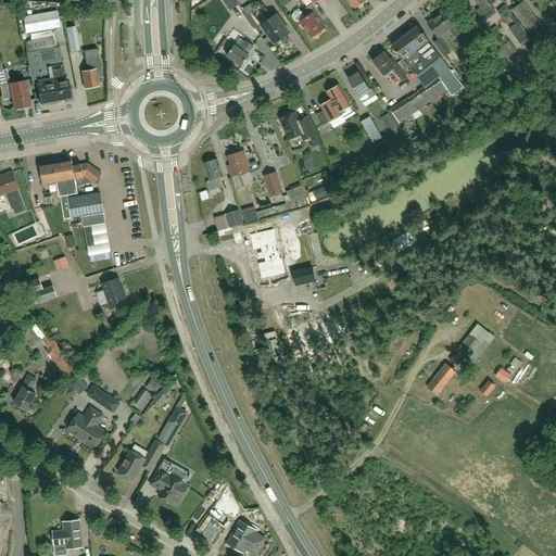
[(475,0),(481,8),(477,11),(484,22),(495,13),(490,5),(496,0),(495,0),(475,0)]
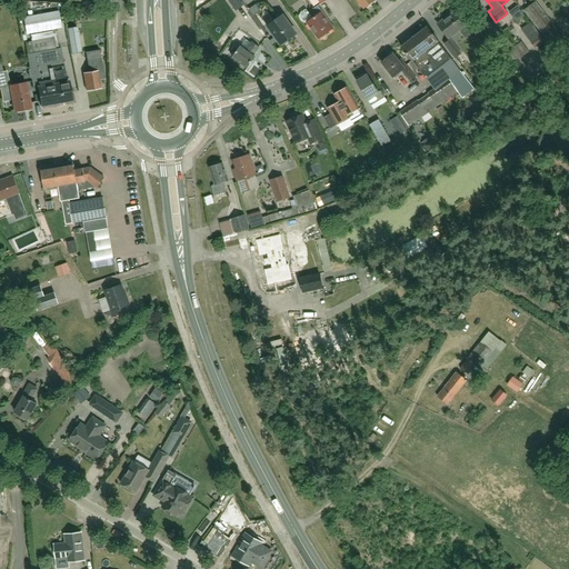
[(219,2),(208,10),(213,17),(223,9),(219,2)]
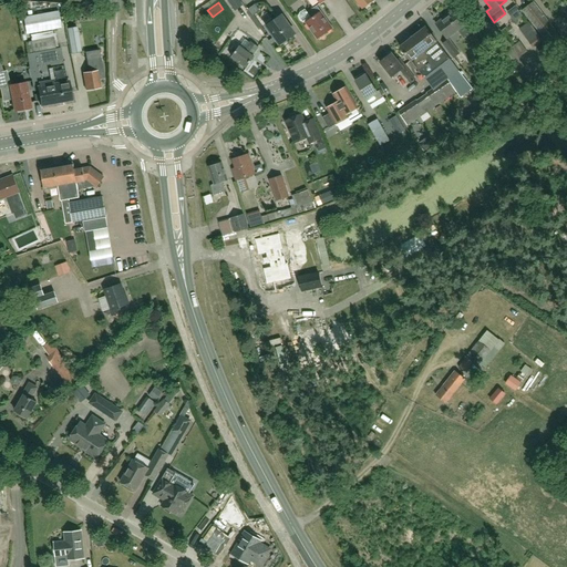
[(554,52),(565,43),(533,2),(523,10),(554,52)]
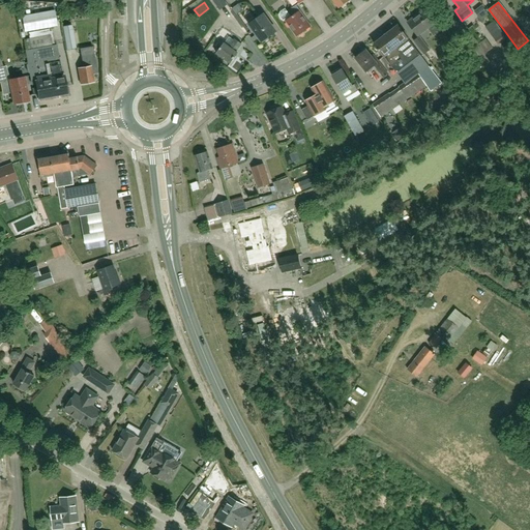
[(302,32),(310,27),(303,18),(304,18),(296,5),(287,11),(285,9),(281,12),(280,15),(280,17),(282,19),(284,21),(286,21),(287,22),(286,23),(289,27),(291,27),(297,36),(299,35),(300,35),(302,34),(302,32)]
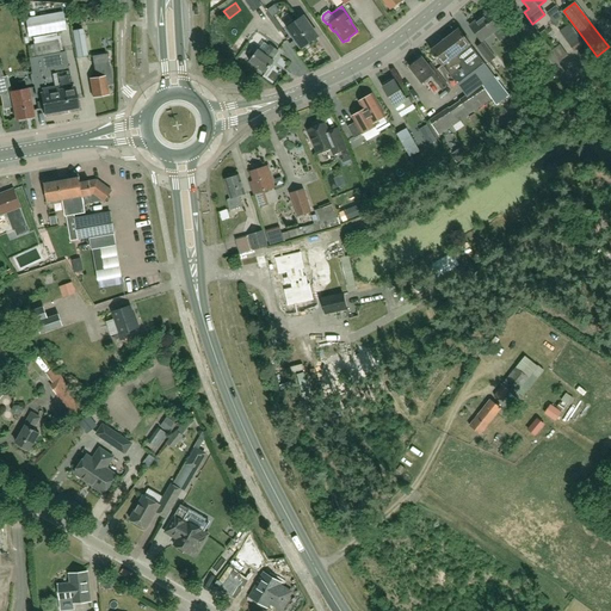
[(563,17),(555,6),(547,13),(555,24),(563,17)]
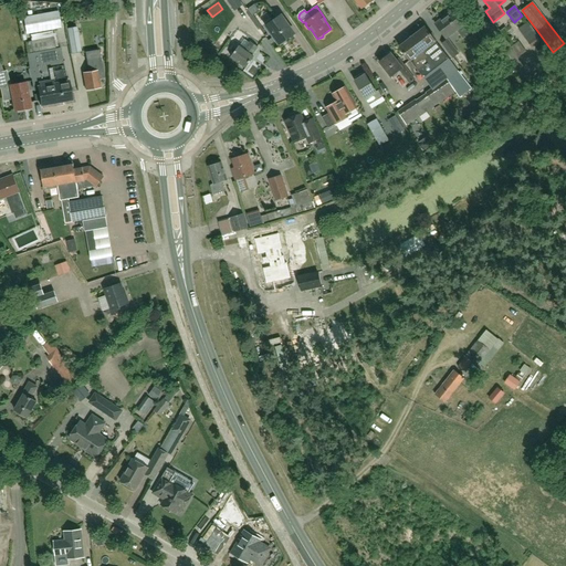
[(446,38),(464,24),(454,10),(436,24),(446,38)]
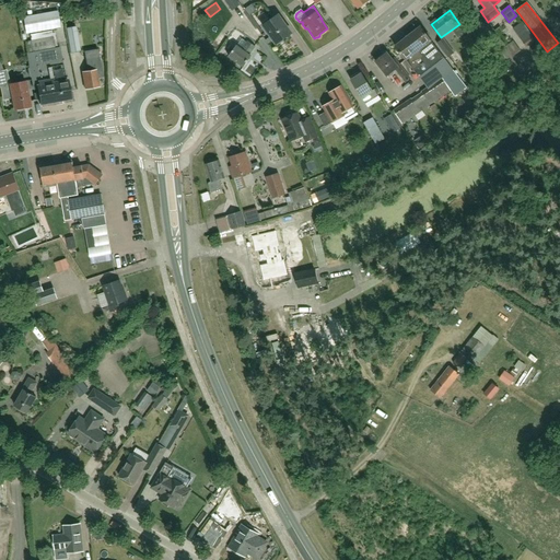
[(277,44),(291,33),(278,15),(265,25),(277,44)]
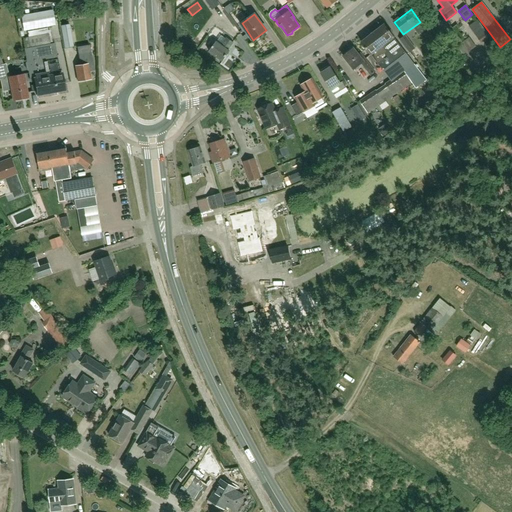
[(477,20),(469,26),(481,43),(490,37),(477,20)]
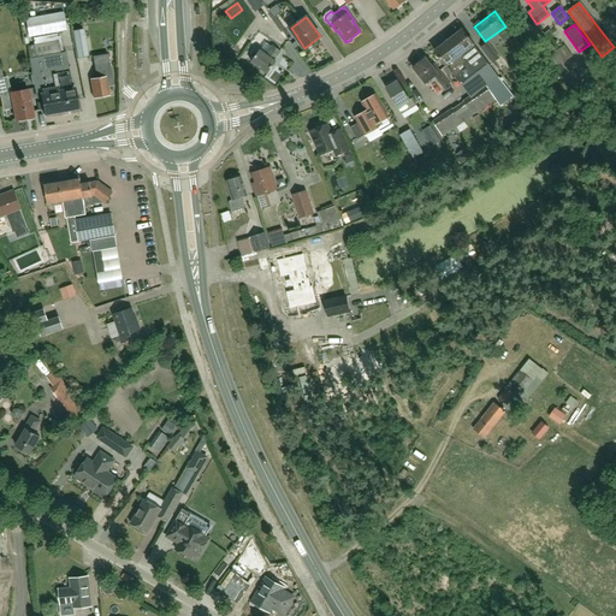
[(461,84),(489,64),(473,45),(474,45),(462,29),(434,51),(446,66),(461,84)]
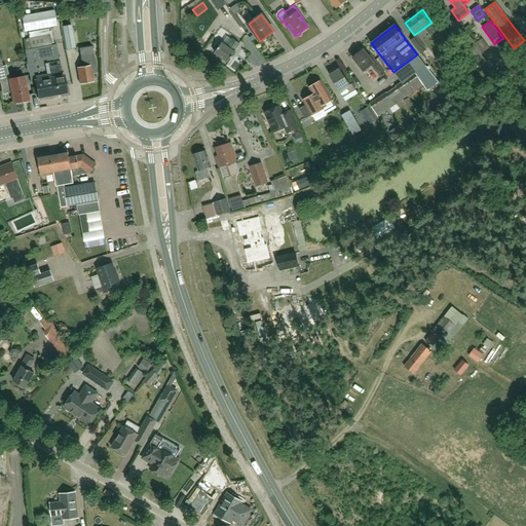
[(67,50),(76,48),(72,26),(63,27),(67,50)]
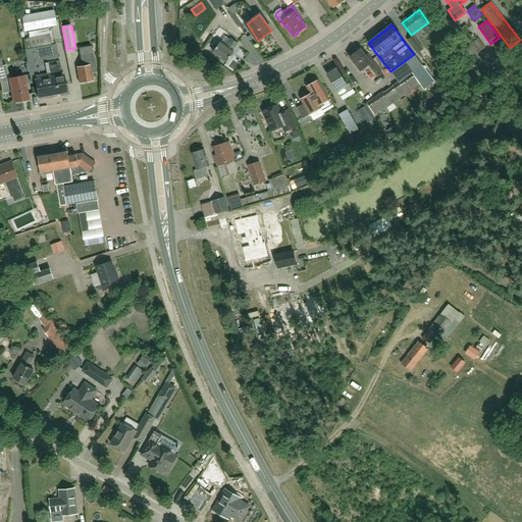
[(42,37),(52,95),(66,93),(63,74),(61,74),(56,45),(52,45),(50,35),(42,37)]
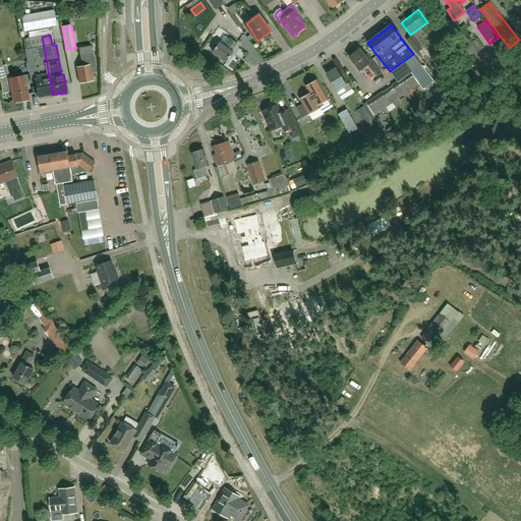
[(225,36),(220,42),(213,52),(226,62),(234,52),(232,51),(237,43),(231,39),(230,40),(225,36)]
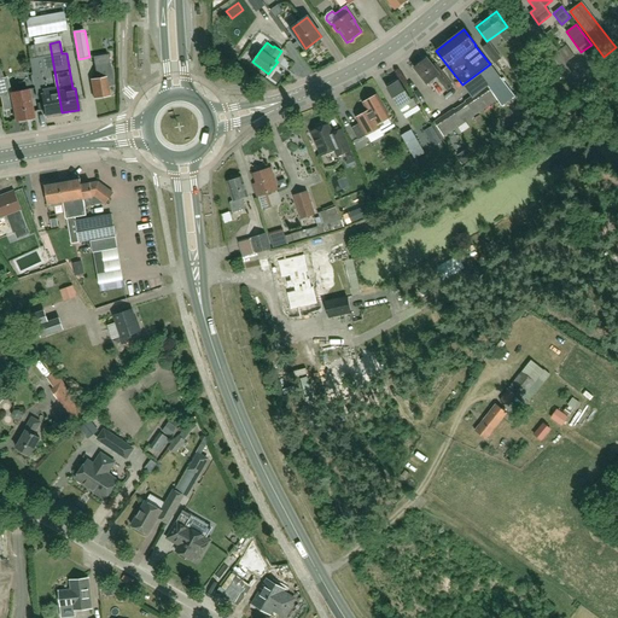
[(501,58),(489,42),(483,47),(494,63),(501,58)]
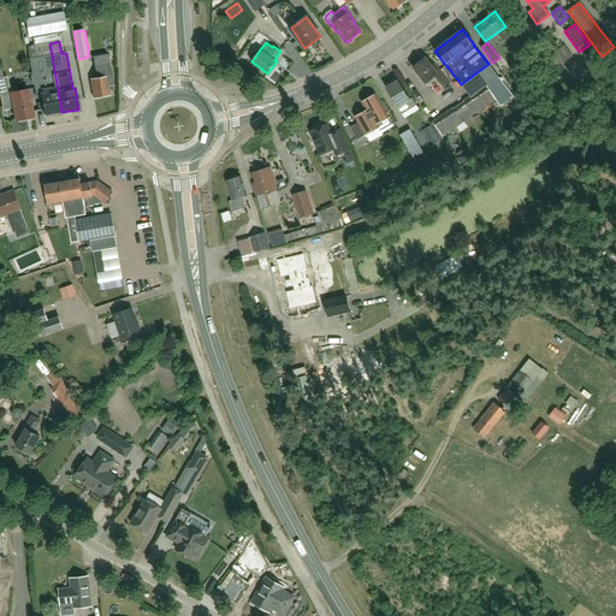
[(61,112),(49,43),(29,47),(31,59),(30,59),(33,73),(31,75),(30,76),(31,84),(33,86),(35,84),(37,96),(41,95),(45,116),(61,112)]
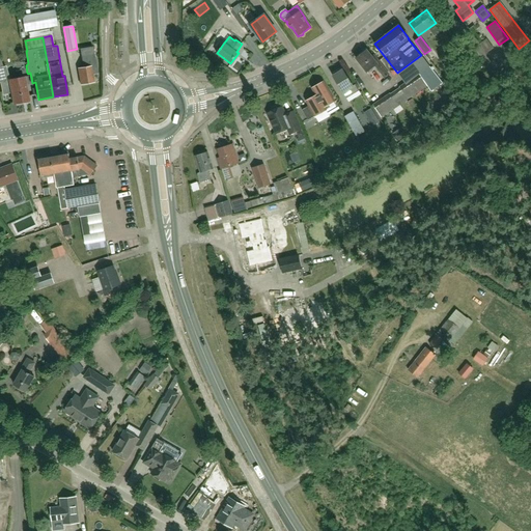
[(479,45),(486,54),(494,49),(486,39),(479,45)]
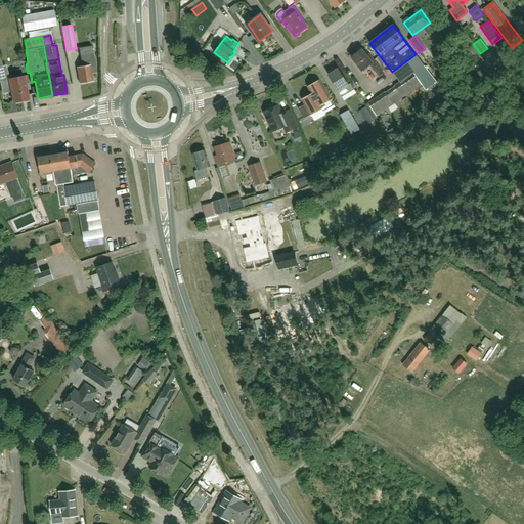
[(380,77),(384,74),(368,54),(366,55),(361,49),(351,57),(362,71),(370,64),(380,77)]
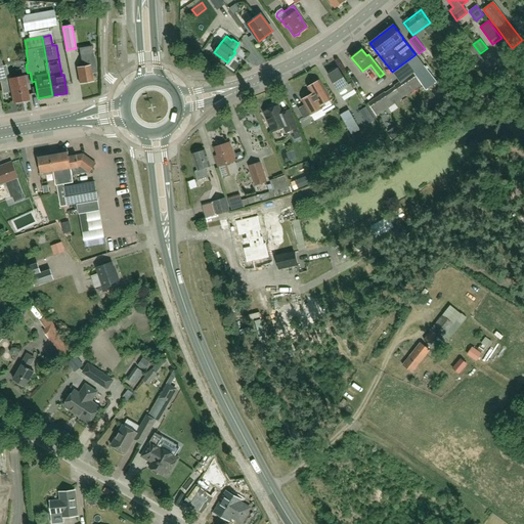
[(80,84),(89,82),(93,81),(92,73),(94,73),(92,66),(90,66),(89,58),(81,59),(83,67),(77,68),(80,84)]
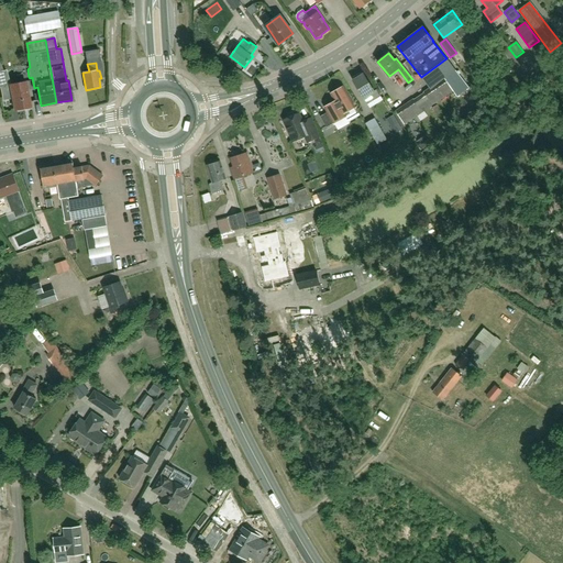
[(18,110),(18,111),(23,110),(22,109),(30,108),(25,83),(10,85),(6,70),(2,72),(0,72),(0,88),(3,100),(12,99),(14,110),(18,110)]
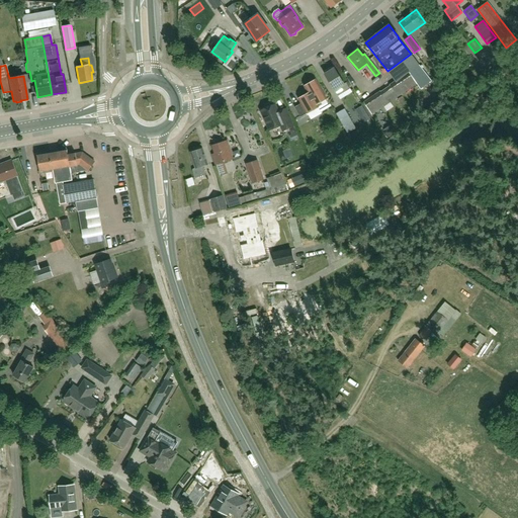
[(325,72),(326,73),(325,74),(337,95),(343,91),(344,93),(350,89),(346,83),(344,84),(334,68),(333,69),(333,68),(331,68),(325,71),(325,72)]
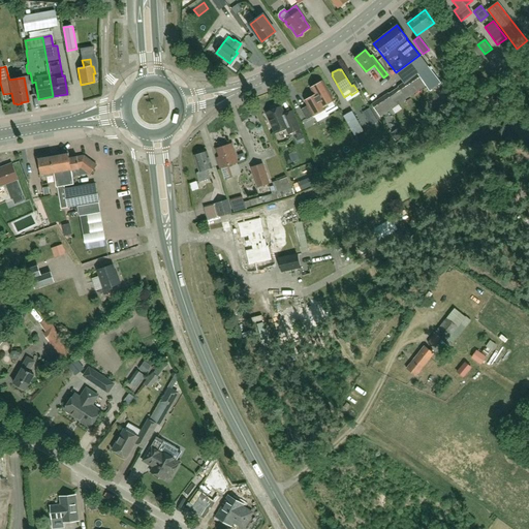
[(399,104),(426,87),(417,73),(398,87),(399,87),(389,94),(389,93),(371,104),(380,117),(383,121),(402,109),(399,104)]
